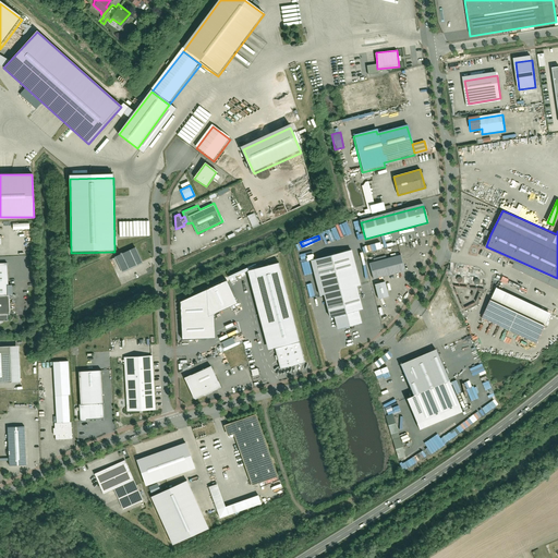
[(379,242),(367,245),(368,252),(381,249),(379,242)]
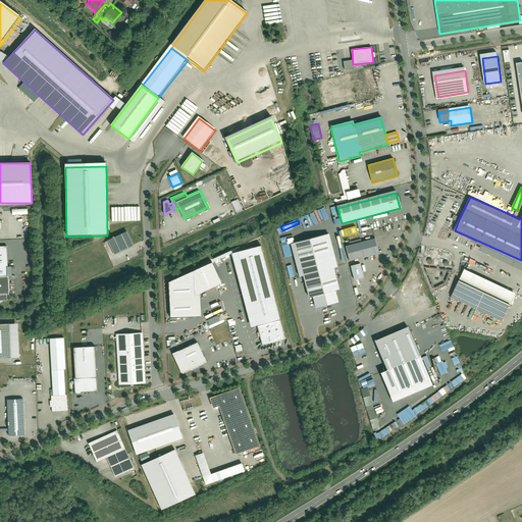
[(126,231),(108,241),(114,254),(133,245),(126,231)]
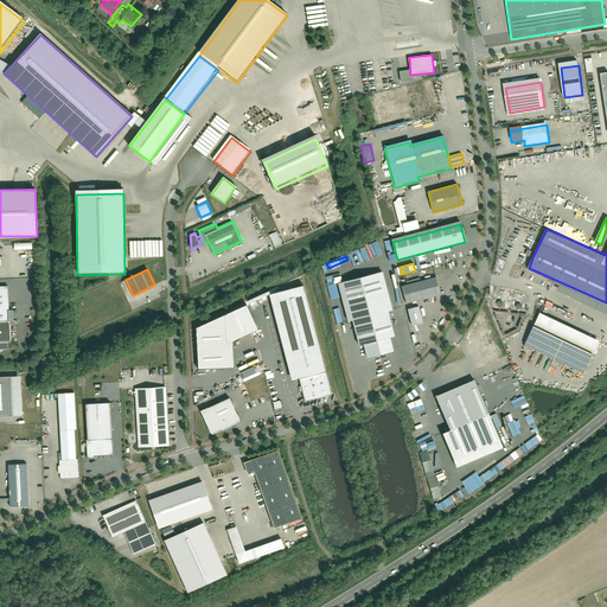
[(382,272),(337,283),(346,321),(351,320),(358,346),(363,344),(366,358),(393,351),(389,337),(394,336),(388,311),(391,311),(382,272)]
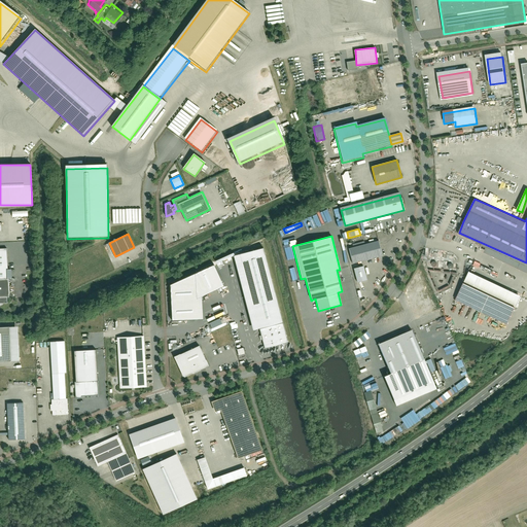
[(349,248),(353,264),(382,255),(379,241),(349,248)]
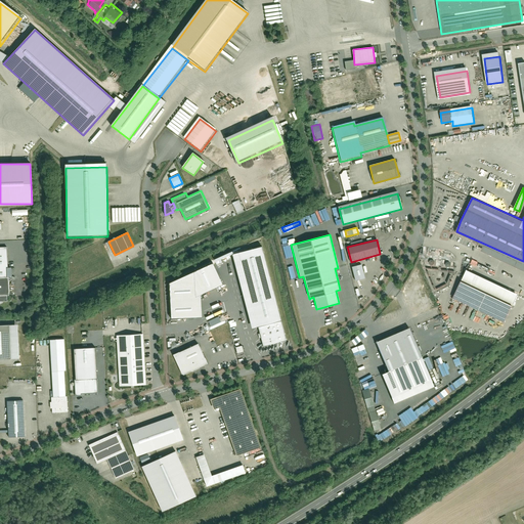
[(286,340),(262,247),(233,254),(253,328),(259,326),(263,346),(286,340)]
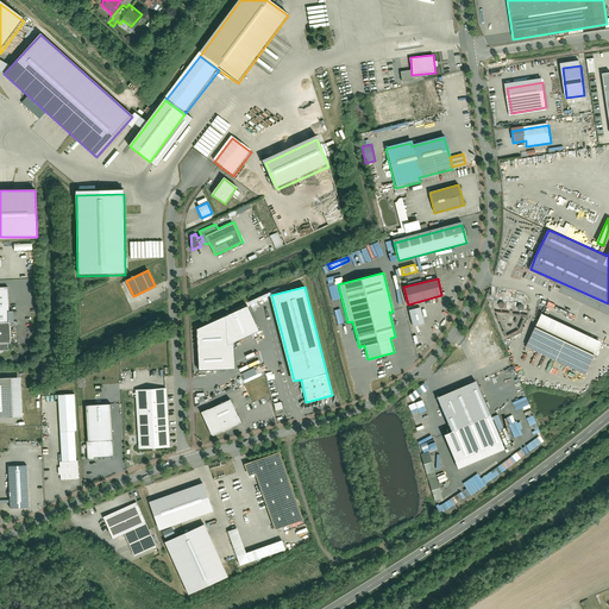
[(0,350),(8,350),(7,344),(11,344),(10,322),(8,289),(0,289),(0,350)]
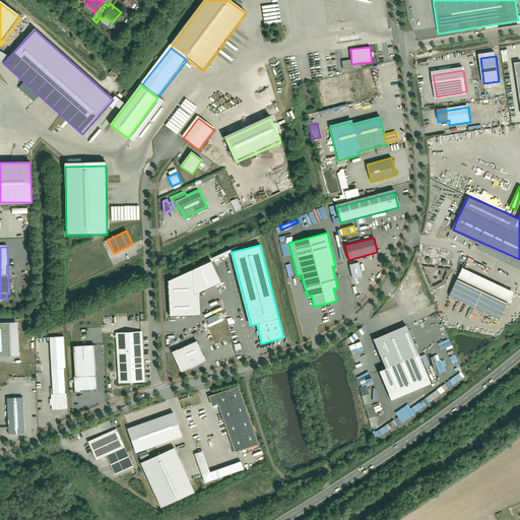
[(221,285),(212,264),(169,284),(171,319),(201,318),(200,296),(221,285)]
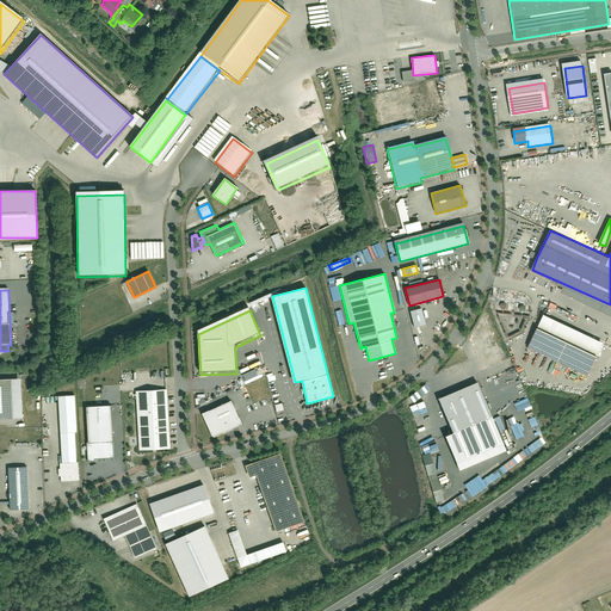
[(603,345),(544,316),(530,347),(588,375),(603,345)]
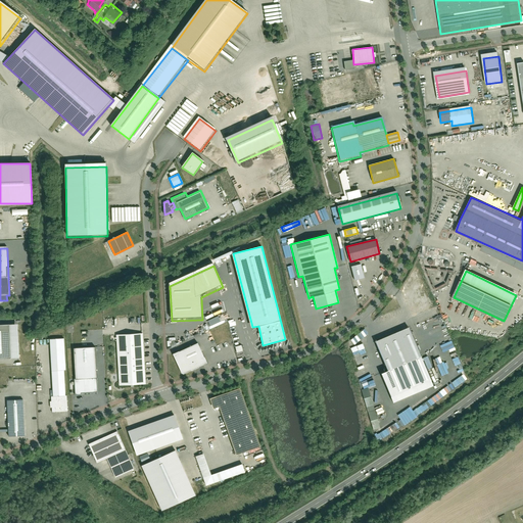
[(218,316),(207,320),(209,326),(221,322),(218,316)]
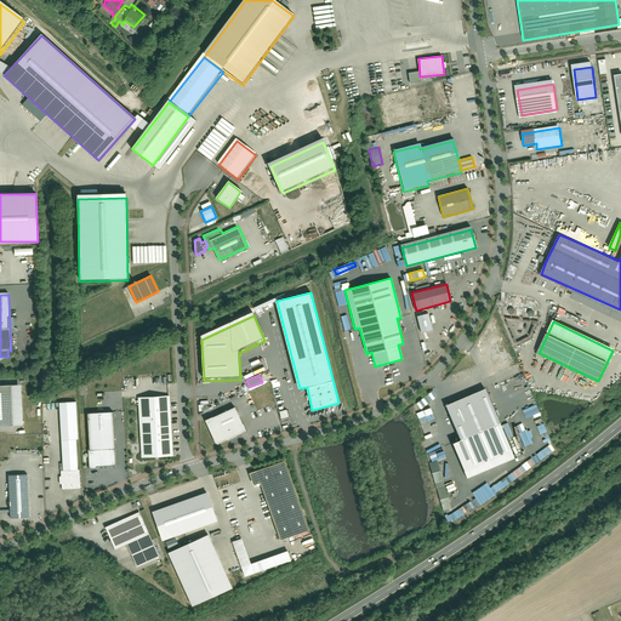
[(20,385),(11,386),(13,426),(22,426),(20,385)]
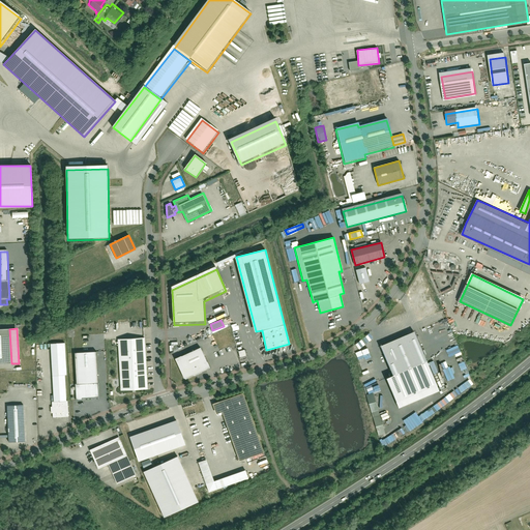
[(0,329),(0,363),(10,363),(8,329),(0,329)]
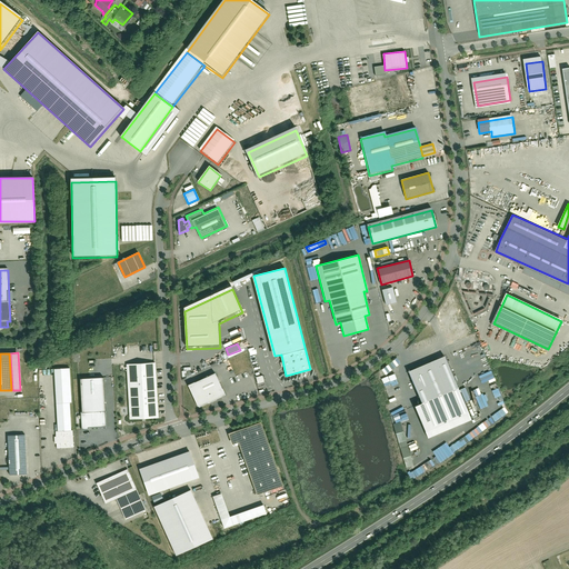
[(445,359),(410,373),(422,402),(417,405),(430,437),(470,420),(445,359)]
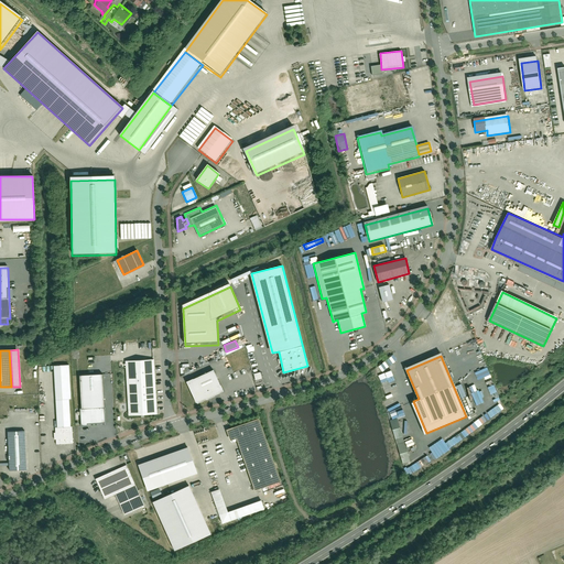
[(154,360),(126,362),(128,416),(158,415),(154,360)]
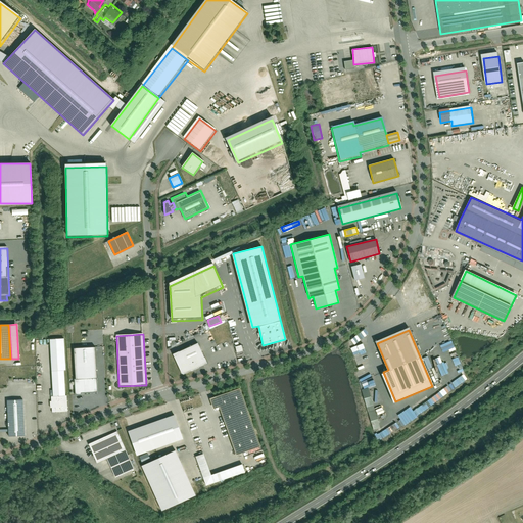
[(50,339),(51,371),(63,370),(65,370),(64,338),(50,339)]
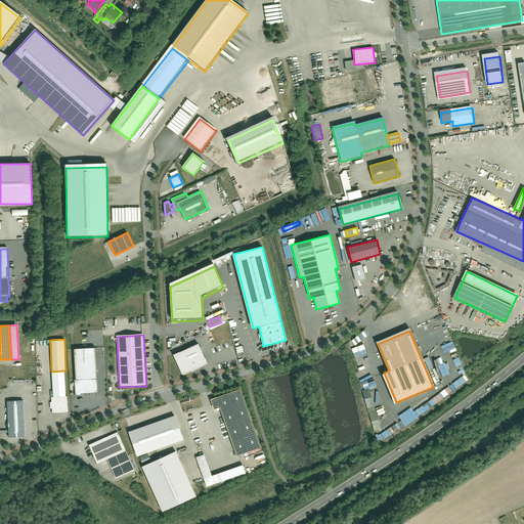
[(197,344),(174,354),(183,375),(206,364),(197,344)]
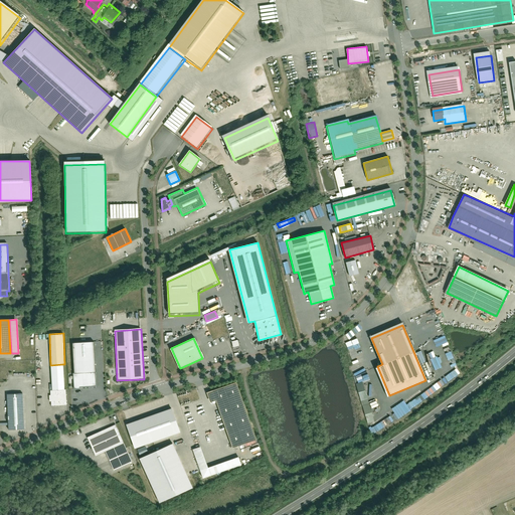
[(95,344),(72,345),(74,390),(79,389),(79,387),(97,387),(95,344)]
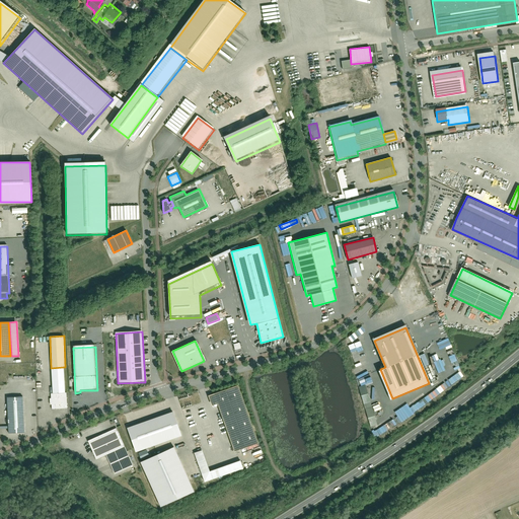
[(449,357),(452,363),(457,361),(454,354),(449,357)]
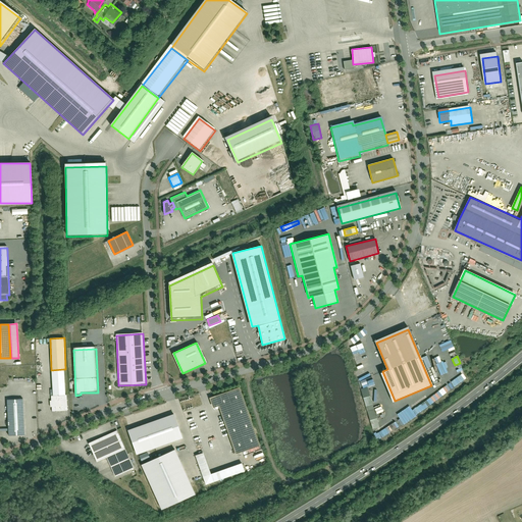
[(64,395),(63,369),(51,370),(52,395),(50,395),(50,412),(67,411),(67,395),(64,395)]
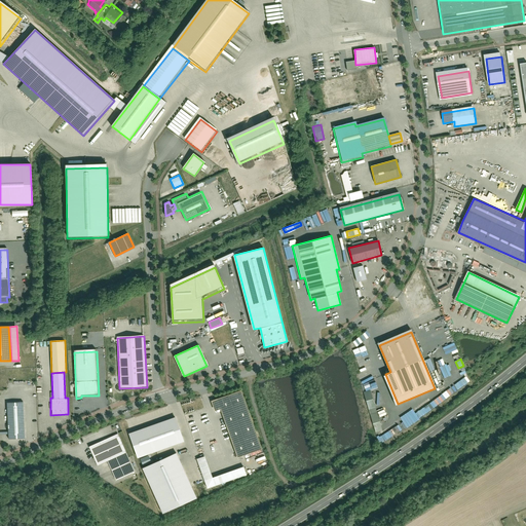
[(454,385),(457,390),(471,381),(466,376),(454,385)]
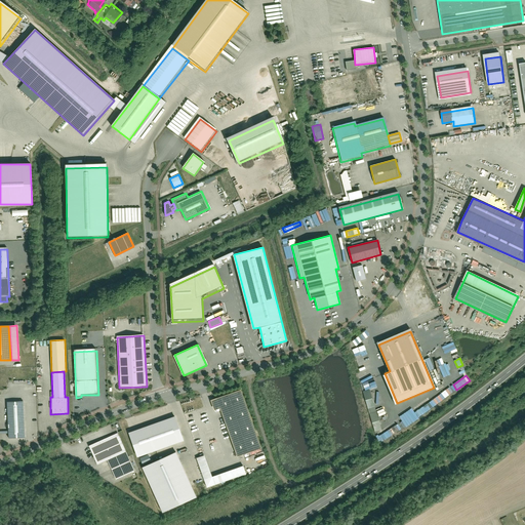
[(374,379),(362,382),(365,392),(363,392),(371,421),(378,420),(370,389),(376,388),(374,379)]
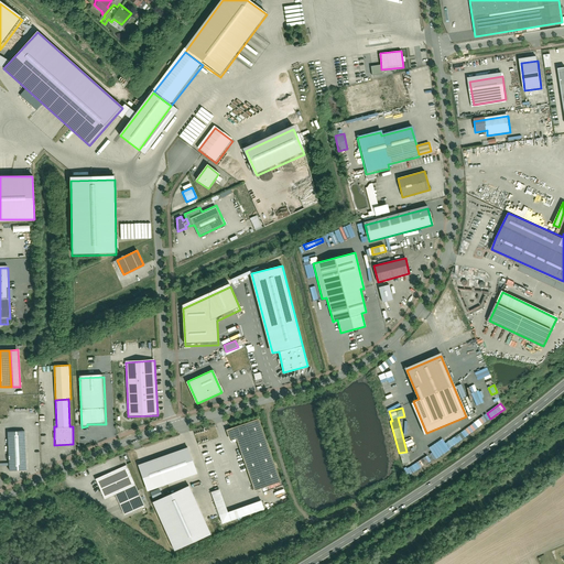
[(237,436),(255,489),(281,480),(260,416),(227,427),(230,438),(237,436)]
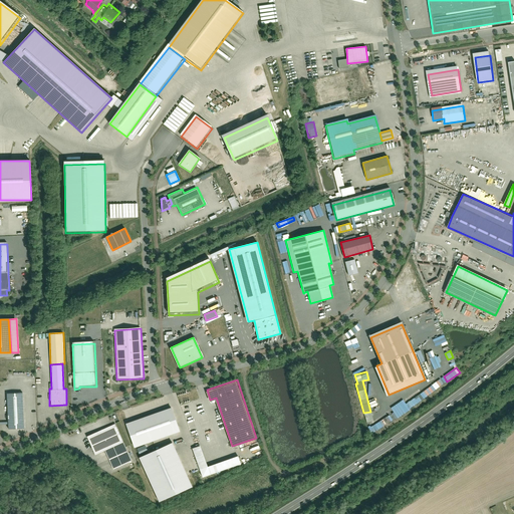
[(404,400),(391,408),(394,413),(392,414),(395,419),(428,398),(425,392),(406,404),(404,400)]
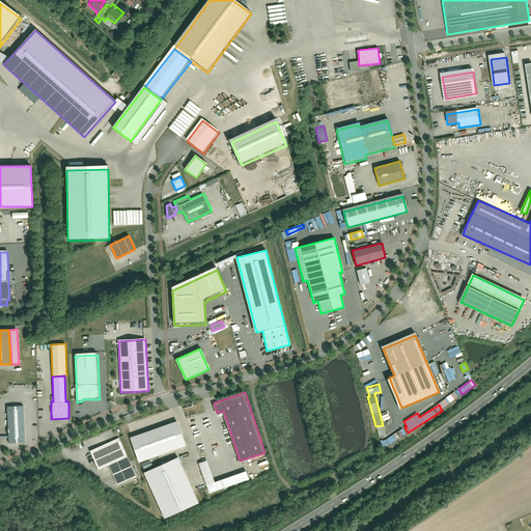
[(25,444),(24,408),(7,408),(7,445),(25,444)]
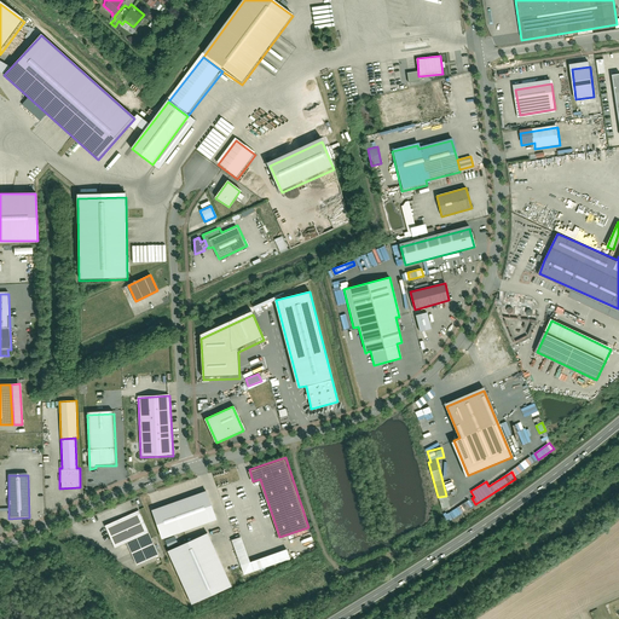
[(217,522),(207,496),(154,514),(163,542),(217,522)]
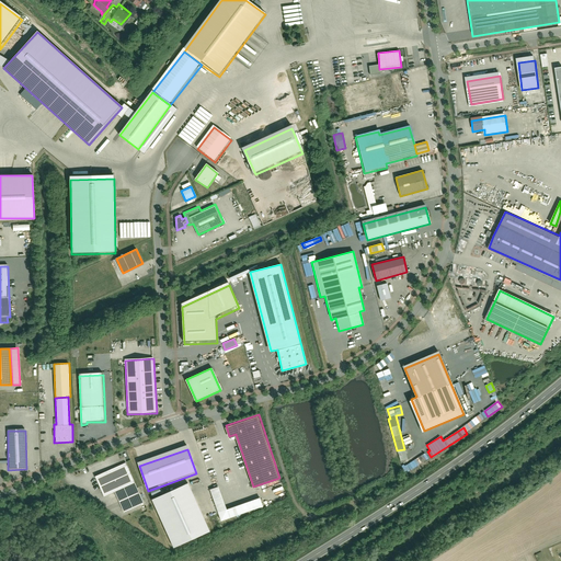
[(127,465),(95,479),(104,499),(115,494),(125,515),(146,506),(127,465)]
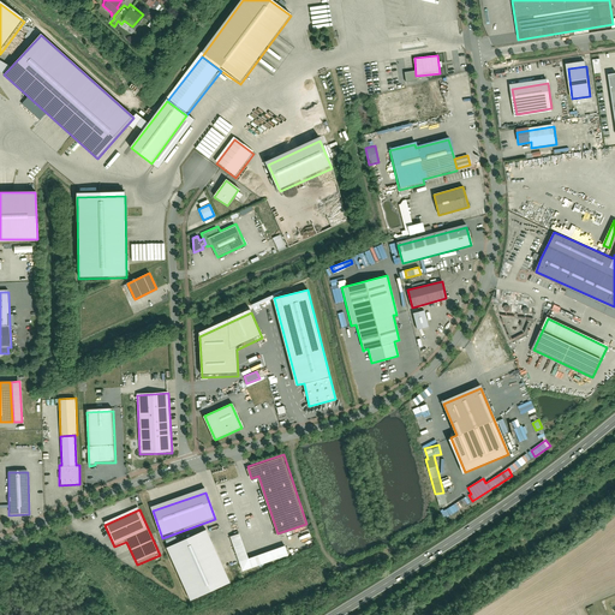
[(230,586),(207,535),(167,551),(191,603),(230,586)]
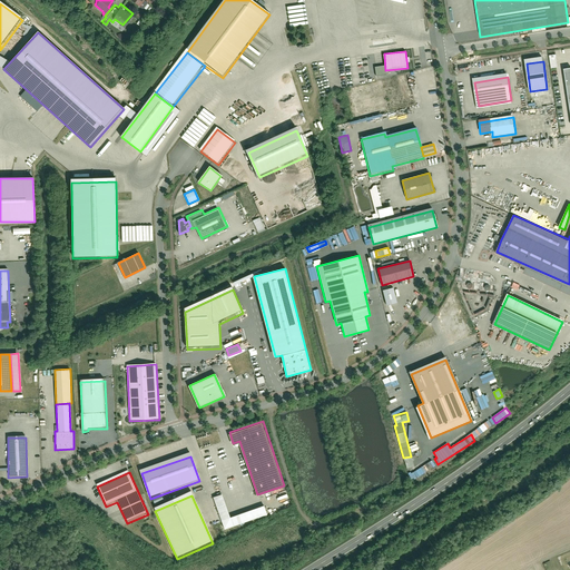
[(223,495),(212,500),(224,531),(268,516),(264,505),(231,518),(223,495)]
